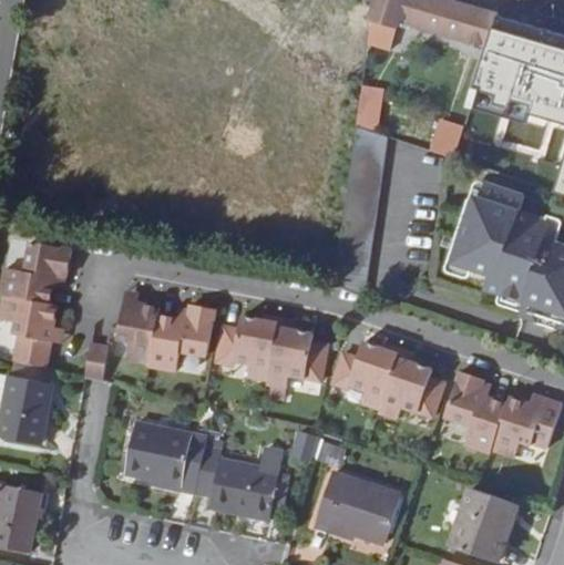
[(400,24),(484,48),(494,14),(447,0),(372,0),(371,7),(368,19),(370,20),(399,28),(400,24)]
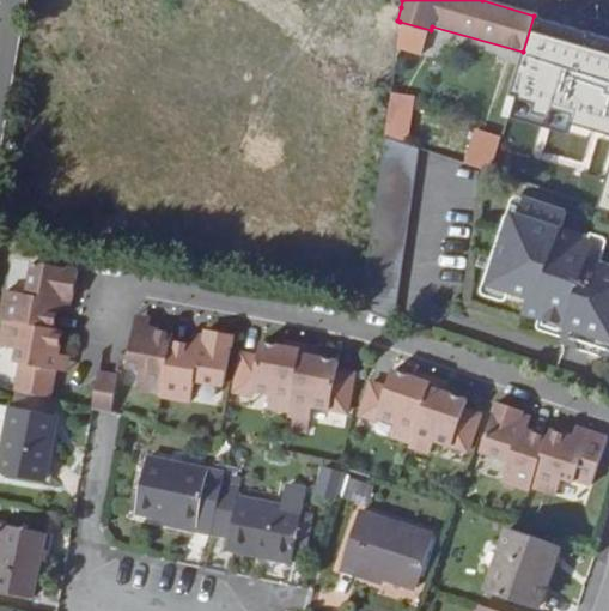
[(534,16),(523,52),(583,67),(594,32),(534,16)]
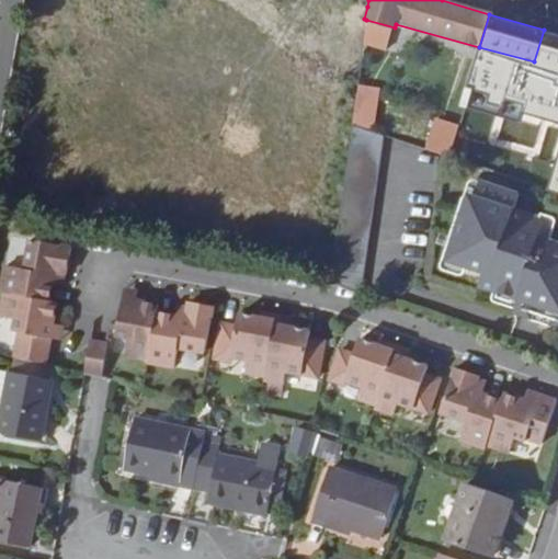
[(525,87),(496,79),(484,123),(531,136),(545,87),(526,82),(525,87)]
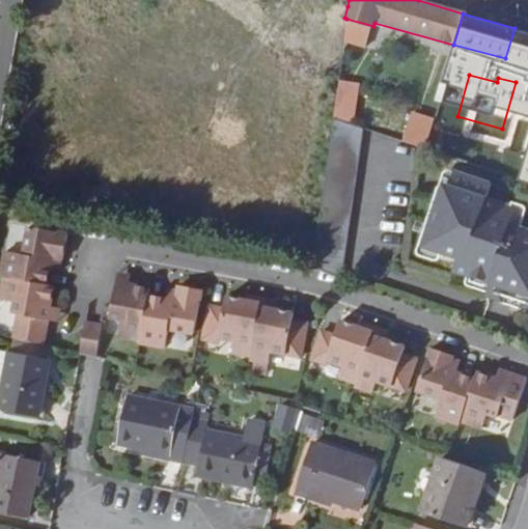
[(328,113),(349,118),(358,82),(338,77),(328,113)]
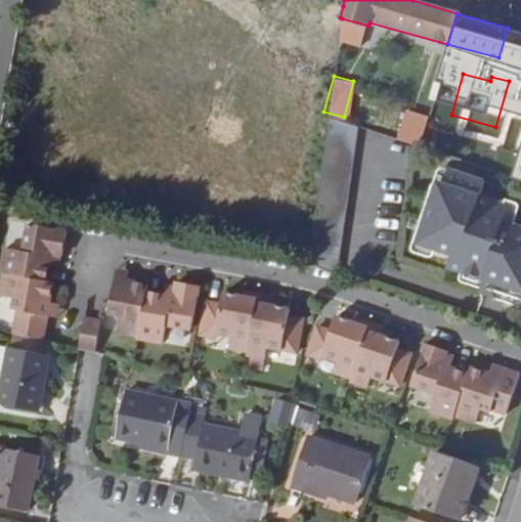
[(403,113),(396,139),(418,146),(426,120),(403,113)]
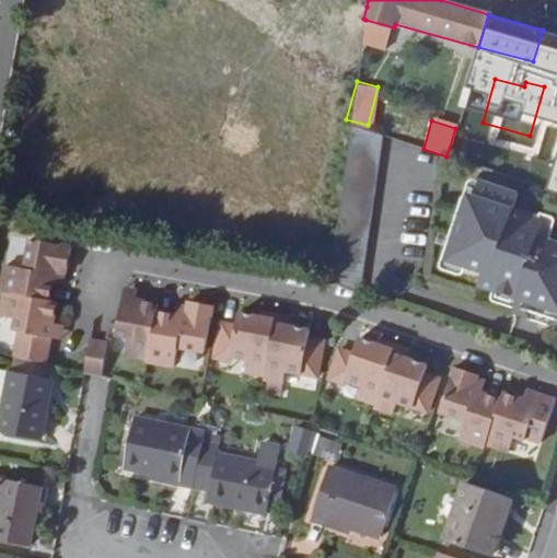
[(329,267),(327,281),(354,290),(358,276),(355,275),(360,262),(357,262),(361,247),(359,246),(363,233),(361,232),(366,219),(363,219),(368,205),(366,204),(370,190),(368,190),(372,176),(370,175),(374,162),(372,161),(376,148),(374,148),(379,134),(350,124),(348,139),(346,153),(345,167),(343,182),(340,196),(338,210),(336,224),(334,239),(332,253),(329,267)]
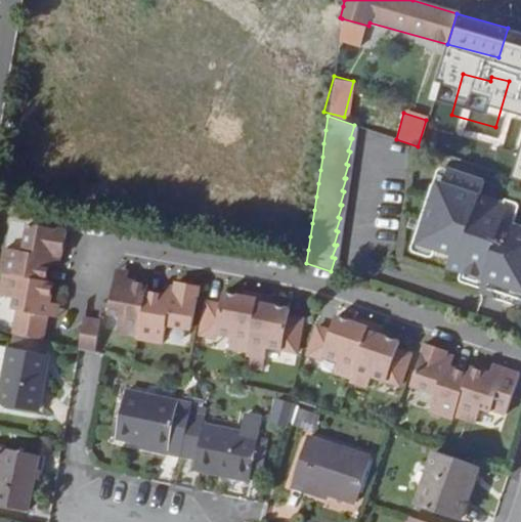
[(491,295),(520,304),(520,226),(502,220),(506,206),(478,198),(483,183),(444,170),(440,183),(435,182),(415,243),(448,254),(444,265),(482,277),(485,269),(498,273),(491,295)]
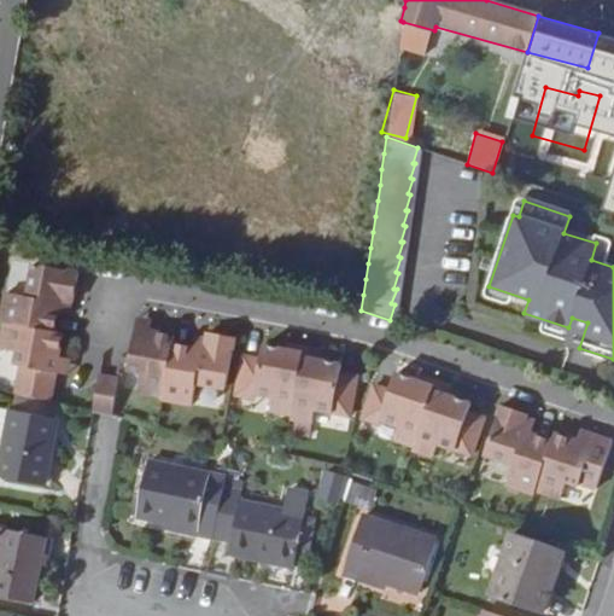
[(13,394),(51,402),(58,356),(62,332),(53,331),(59,300),(71,302),(77,272),(31,263),(27,296),(5,292),(0,321),(4,323),(0,342),(0,348),(17,352),(15,364),(21,365),(13,394)]
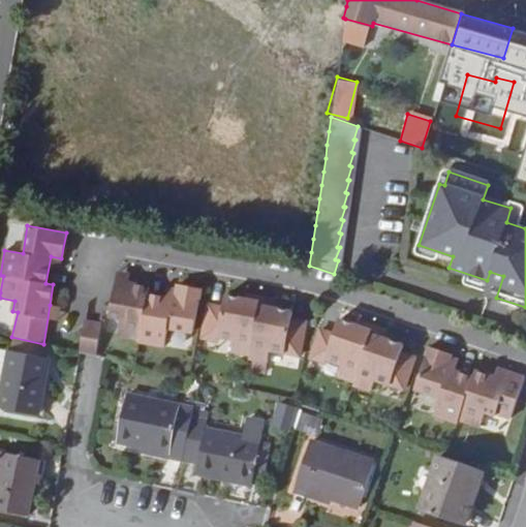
[(61,258),(51,256),(50,265),(60,267),(61,258)]
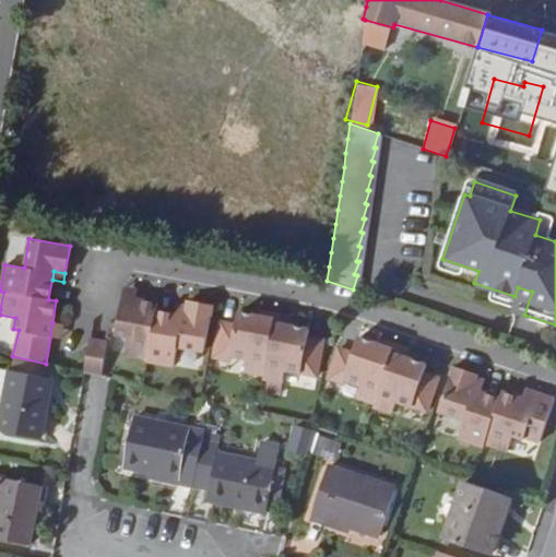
[(133,299),(135,289),(122,287),(120,297),(133,299)]
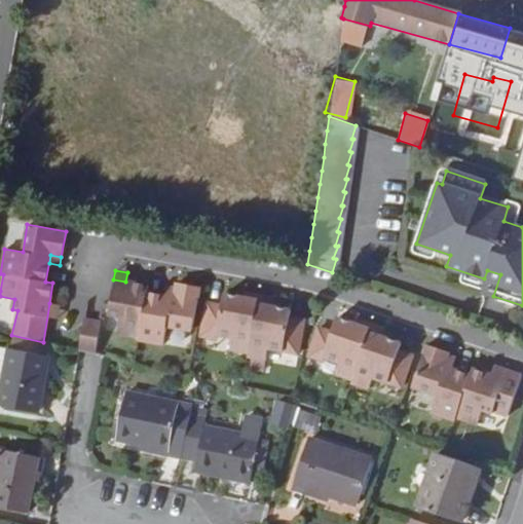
[(199,286),(176,283),(175,287),(174,297),(164,295),(146,292),(148,286),(125,282),(113,279),(108,315),(119,316),(117,332),(139,336),(139,339),(165,344),(169,326),(192,329),(199,286)]
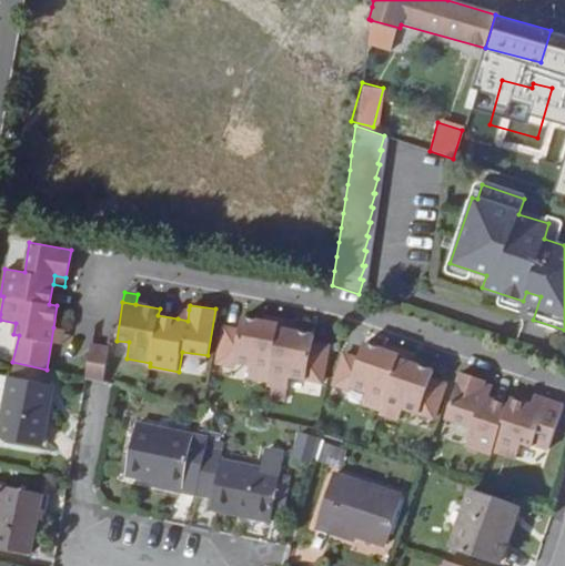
[(188,321),(189,310),(180,307),(178,319),(188,321)]
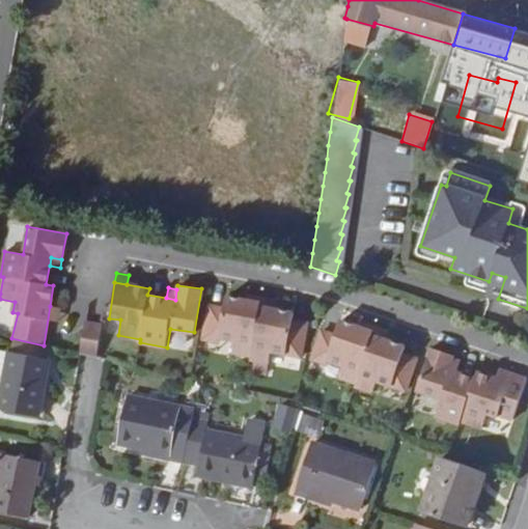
[(274,298),(246,291),(245,298),(258,301),(258,304),(272,308),(274,298)]
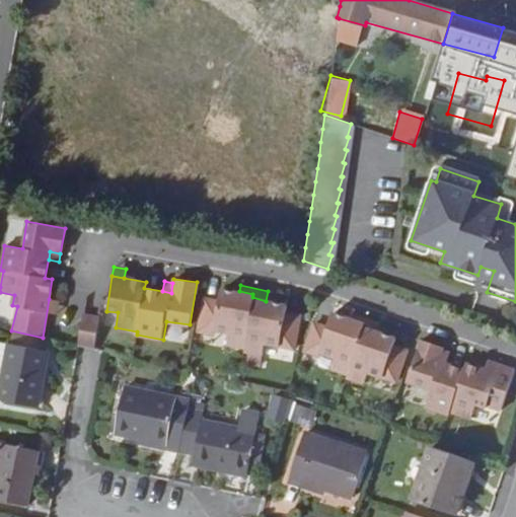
[(216,302),(202,298),(196,327),(211,330),(211,327),(225,329),(223,342),(240,346),(240,349),(243,351),(241,361),(255,364),(261,342),(290,348),(297,315),(283,312),(285,305),(266,301),(252,297),(252,294),(239,291),(220,287),(216,302)]
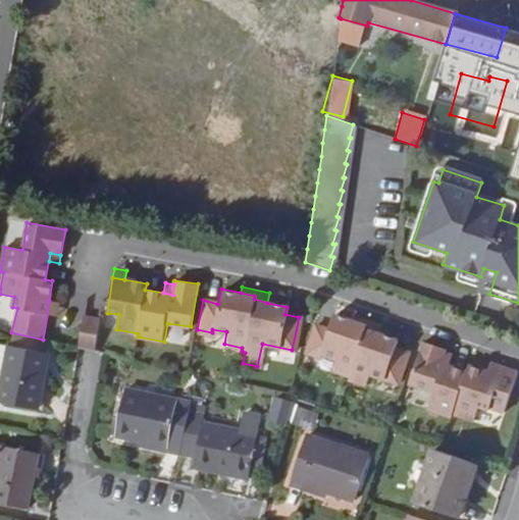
[(59,303),(49,301),(47,314),(57,315),(59,303)]
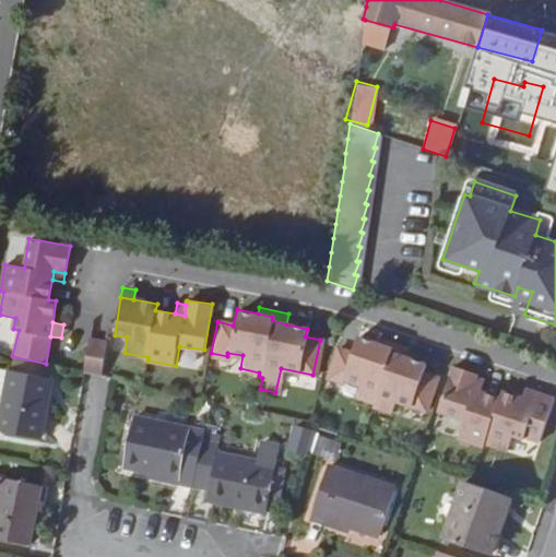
[(376,344),(355,336),(351,352),(335,346),(326,377),(341,382),(342,378),(357,383),(353,396),(371,402),(370,405),(389,412),(393,401),(424,411),(436,377),(421,371),(423,364),(403,357),(389,352),(390,348),(376,344)]
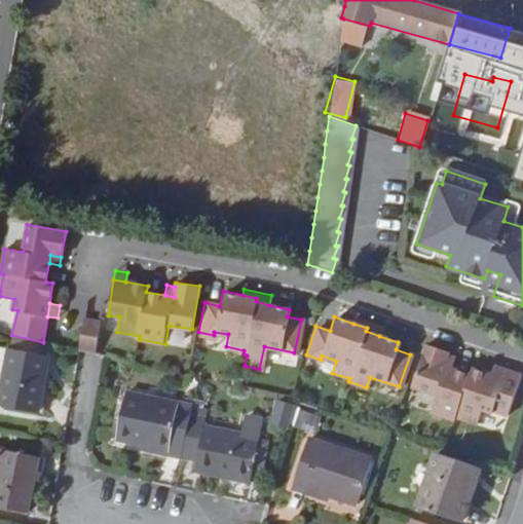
[(356,317),(353,324),(367,328),(366,331),(379,336),(382,327),(356,317)]
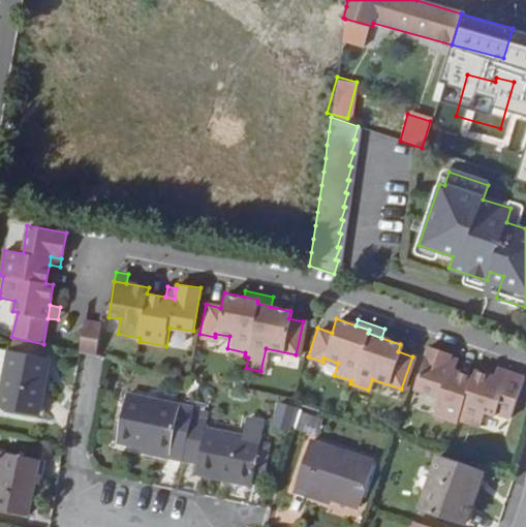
[(80,351),(96,355),(103,324),(87,320),(80,351)]
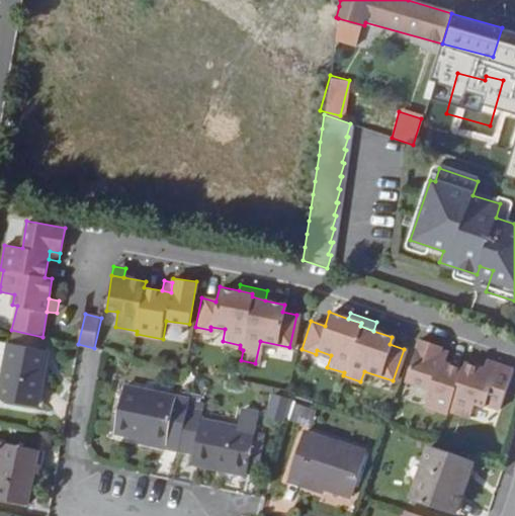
[(35,407),(49,338),(43,337),(11,330),(8,346),(0,385),(0,401),(35,407)]
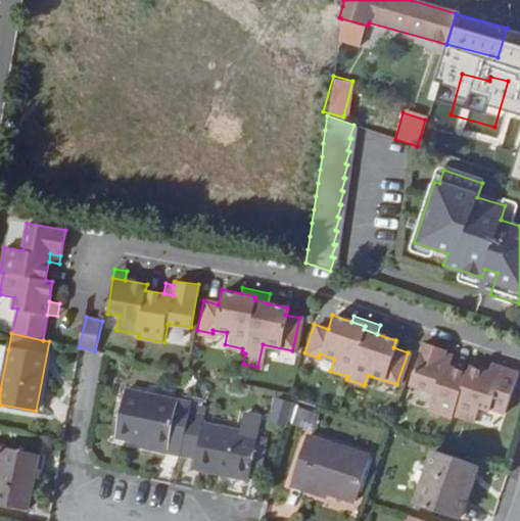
[(503,412),(516,372),(500,367),(498,375),(486,371),(467,365),(465,371),(446,365),(438,363),(442,350),(442,348),(421,341),(406,386),(430,394),(424,412),(448,420),(450,416),(469,423),(473,410),(484,414),(486,407),(503,412)]
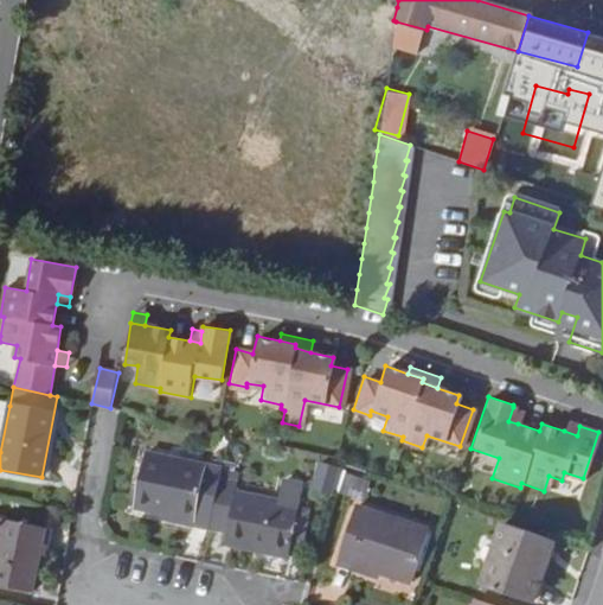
[(10,406),(0,403),(0,452),(10,406)]
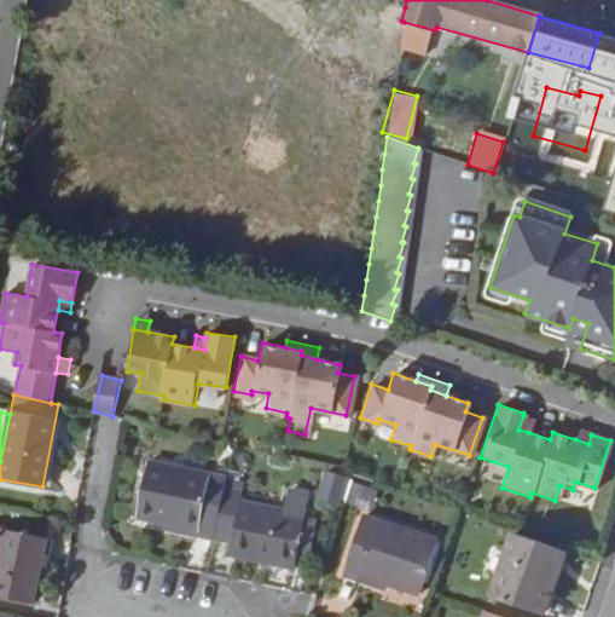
[(533,419),(523,415),(518,430),(528,432),(533,419)]
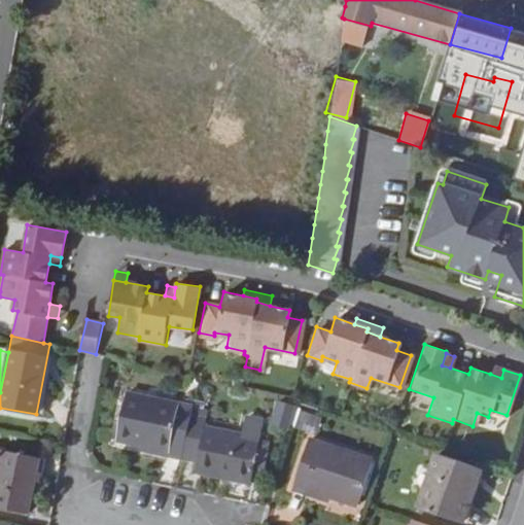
[(503,370),(492,365),(490,374),(501,378),(503,370)]
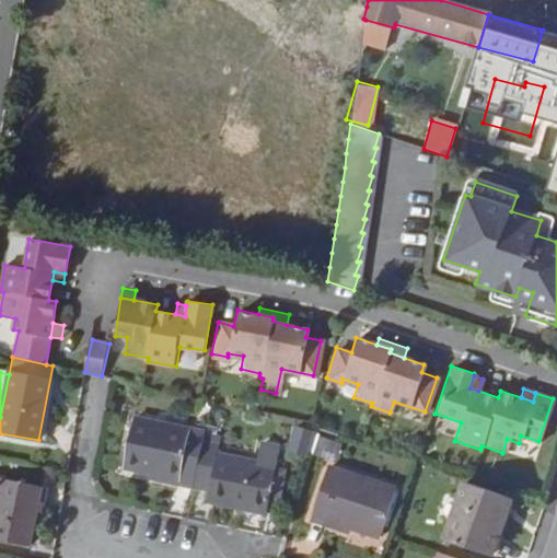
[(192,487),(202,438),(204,432),(132,417),(123,467),(178,480),(177,484),(192,487)]
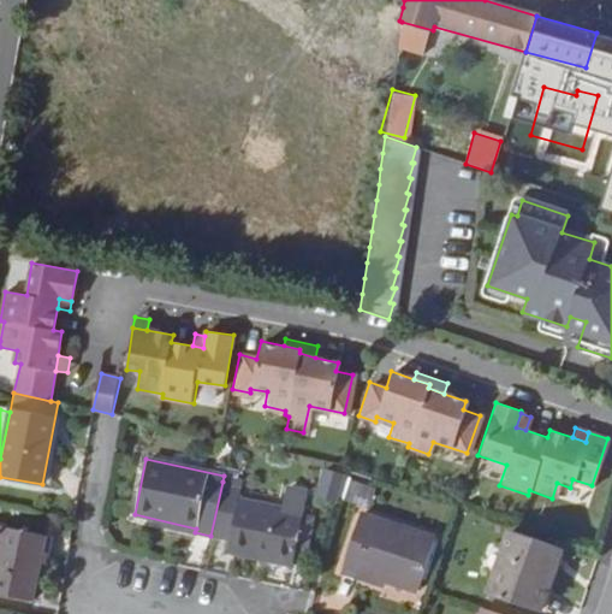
[(333,499),(339,471),(319,466),(313,494),(333,499)]
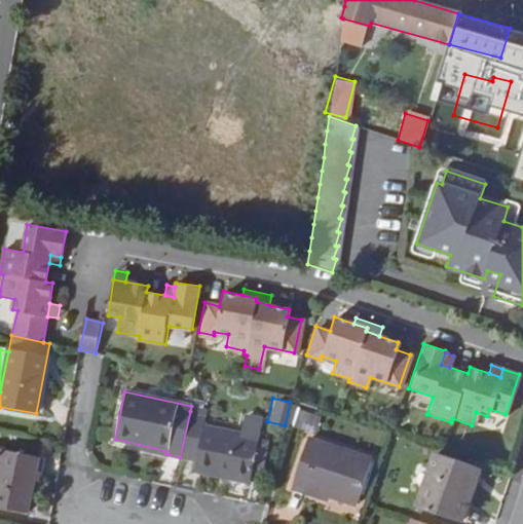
[(252,470),(258,439),(258,437),(203,425),(206,415),(190,411),(180,457),(195,460),(193,471),(249,483),(252,470)]
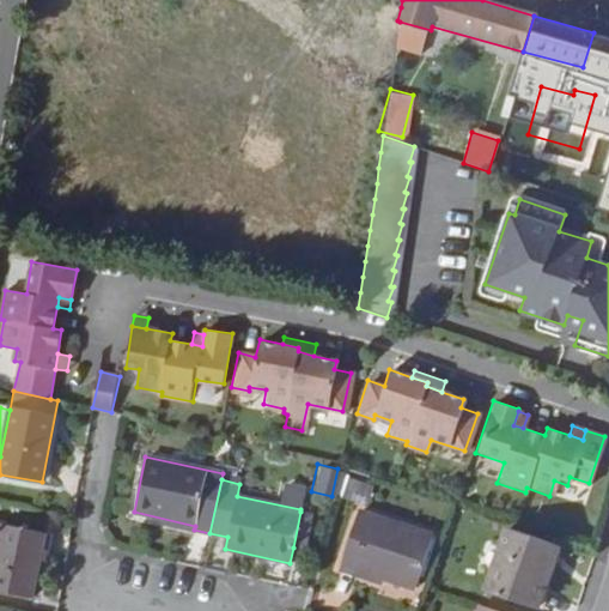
[(433,534),(358,509),(340,563),(415,588),(433,534)]
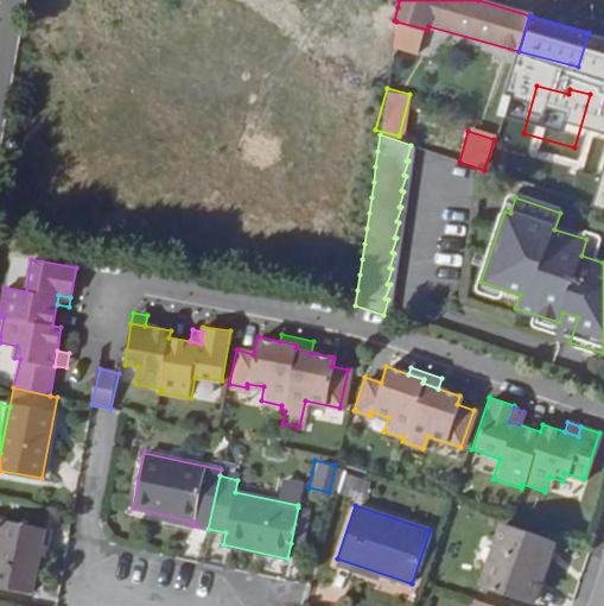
[(311,510),(298,507),(291,543),(303,545),(311,510)]
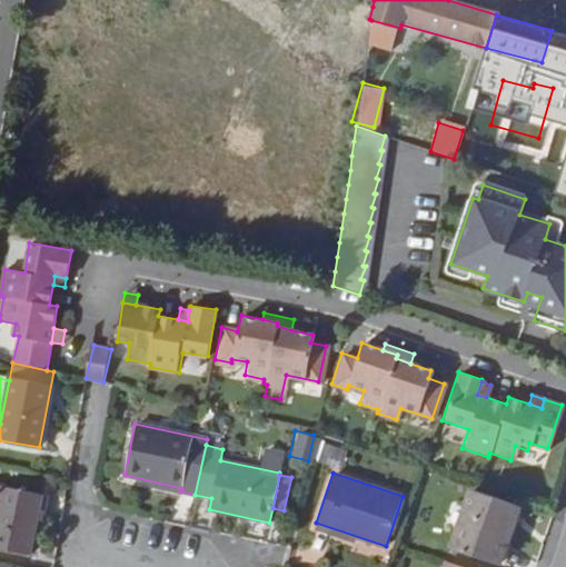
[(41,495),(0,486),(0,548),(29,555),(41,495)]
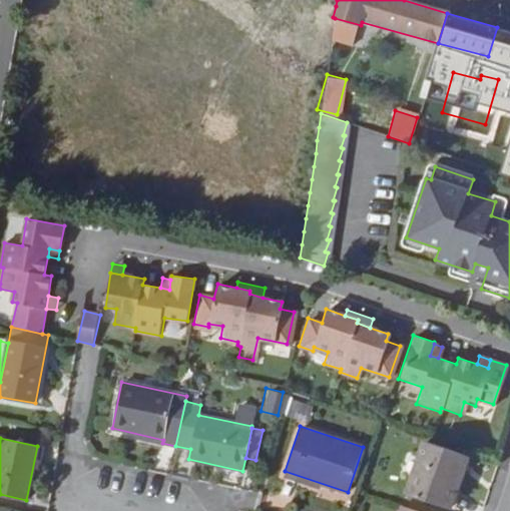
[(449,509),(467,456),(424,441),(406,494),(449,509)]
